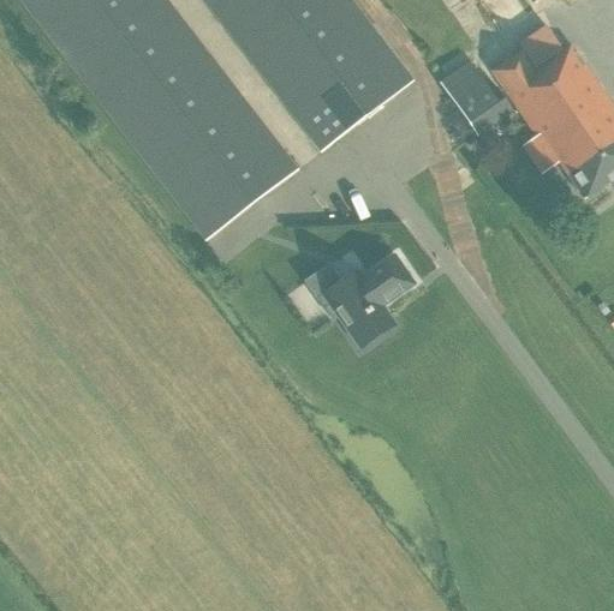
[(18,0),(204,239),(297,167),(166,0),(18,0)]
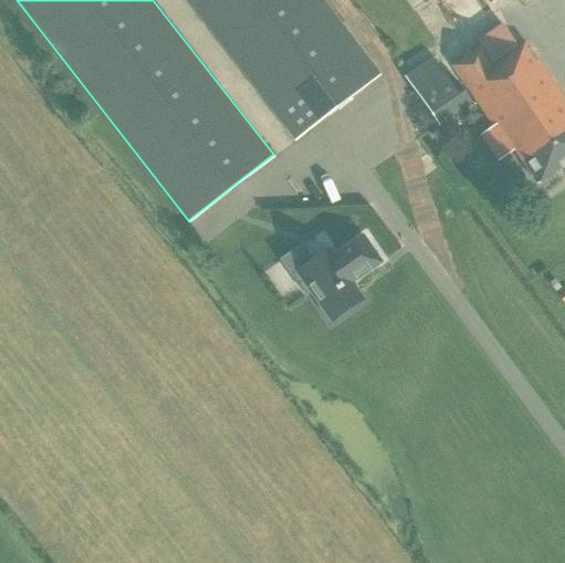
[(187,0),(294,138),(378,72),(322,0),(187,0)]
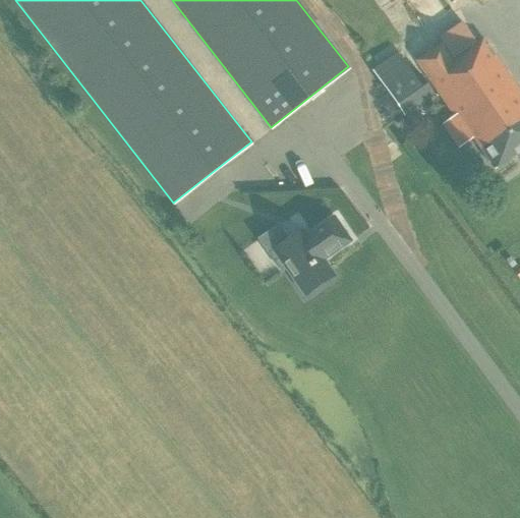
[(494,167),(519,148),(519,92),(481,36),(451,57),(440,41),(414,58),(469,137),(494,167)]
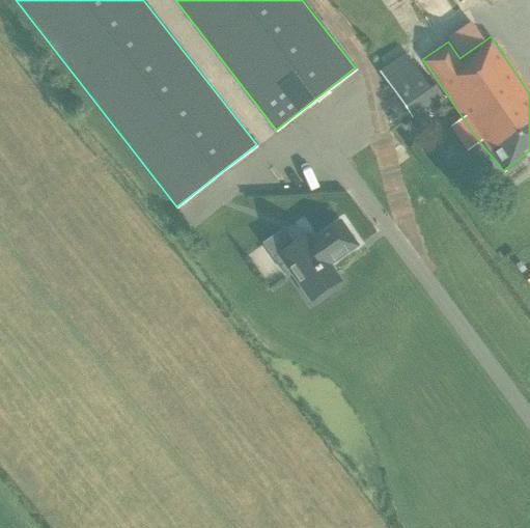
[(410,115),(441,93),(426,73),(421,77),(403,52),(378,70),(410,115)]
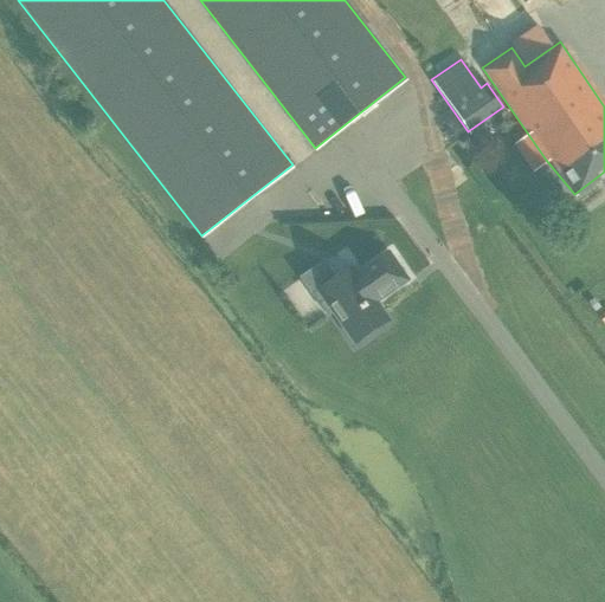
[(341,293),(303,322),(320,343),(324,338),(347,368),(379,344),(366,327),(397,303),(377,277),(346,301),(341,293)]
